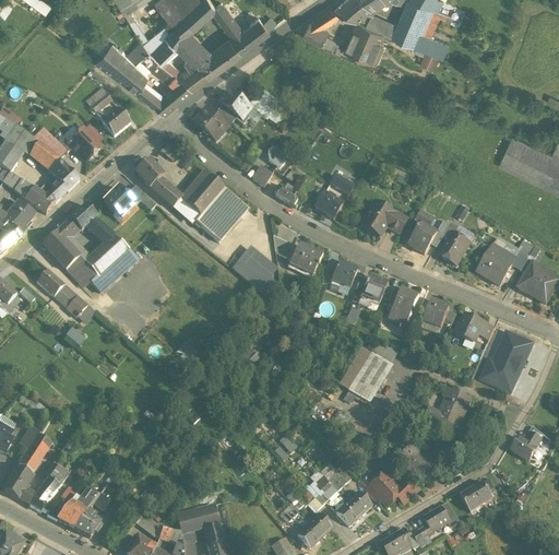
[(0,0),(0,11),(4,13),(11,0),(0,0)]
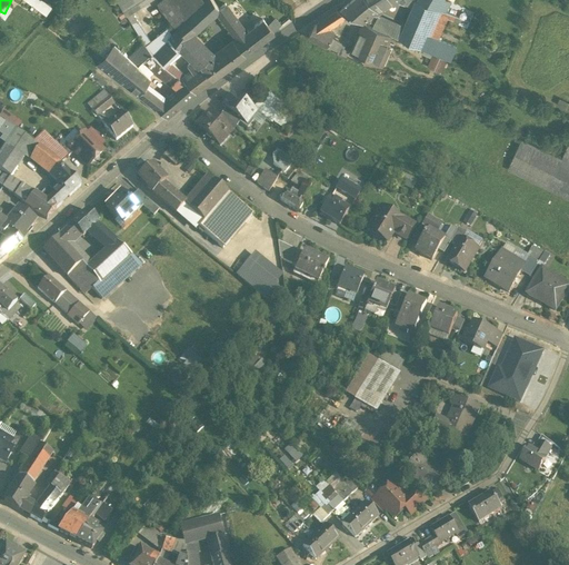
[(117,0),(120,6),(125,11),(131,7),(141,0),(117,0)]
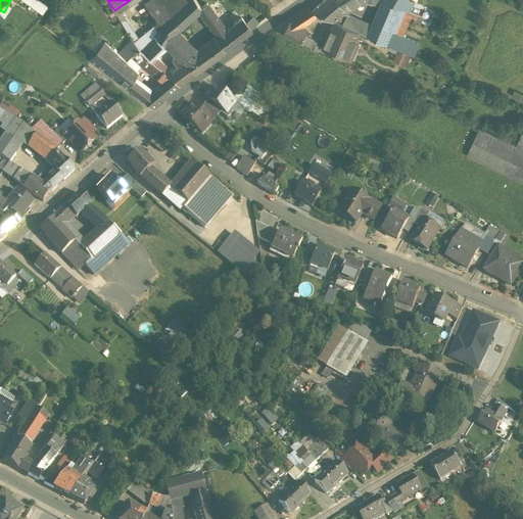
[(145,0),(146,2),(162,21),(173,34),(180,28),(197,12),(196,11),(201,8),(193,0),(145,0)]
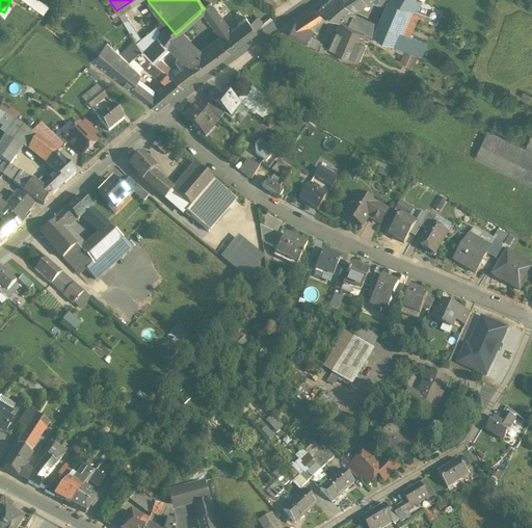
[(196,0),(205,8),(214,2),(217,0),(196,0)]
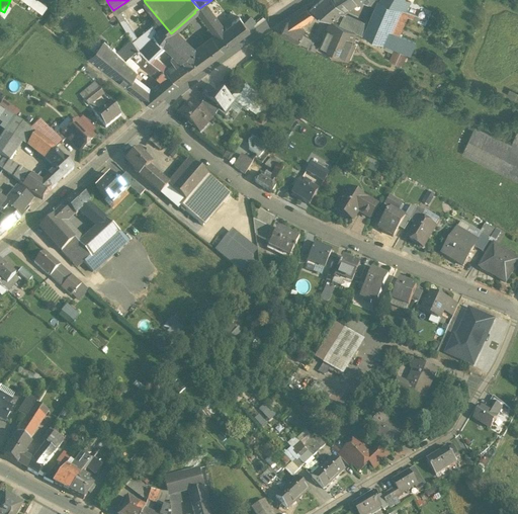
[(317,0),(310,6),(317,9),(332,16),(333,16),(340,8),(340,7),(337,3),(339,1),(340,1),(339,0),(317,0)]
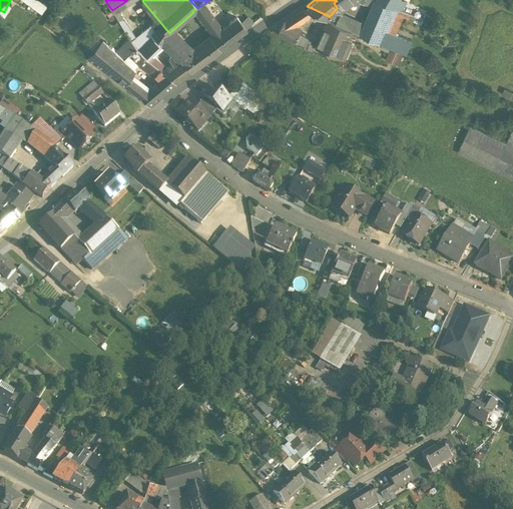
[(378,0),(372,14),(382,18),(383,15),(389,2),(384,0),(378,0)]
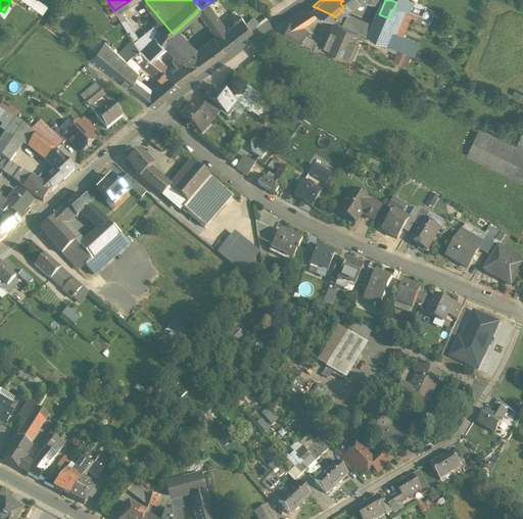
[(391,0),(396,2),(402,4),(411,8),(415,0),(391,0)]
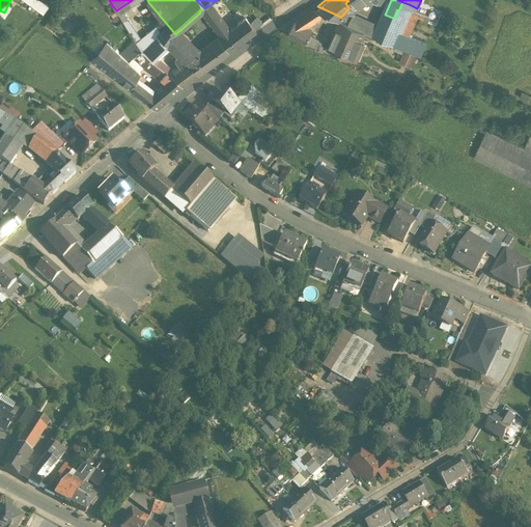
[(199,11),(200,12),(217,32),(230,23),(214,2),(204,8),(199,11)]
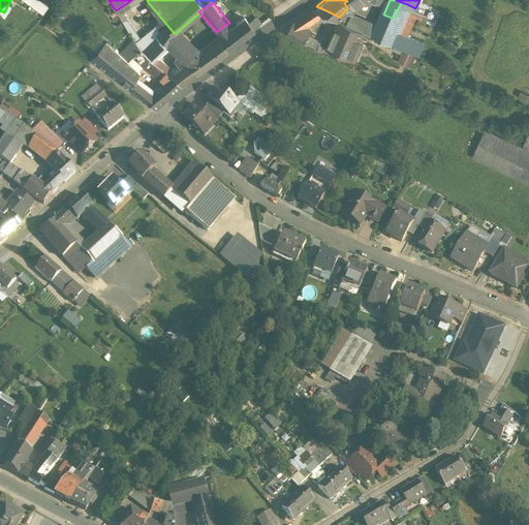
[(401,2),(395,16),(401,19),(407,4),(401,2)]
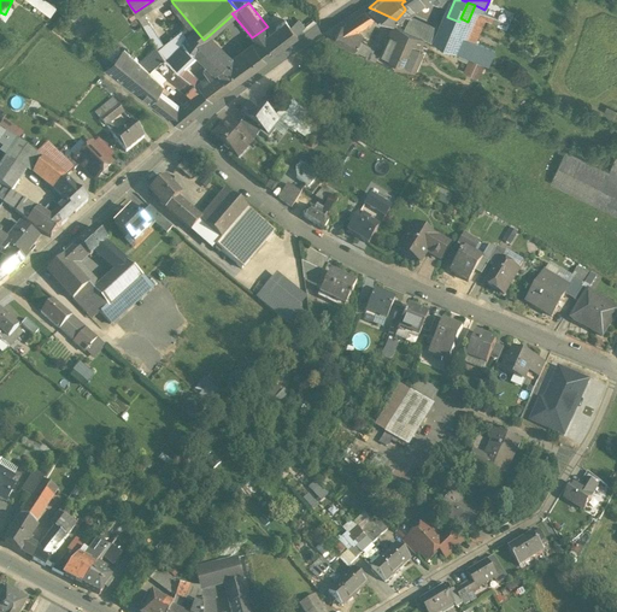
[(344,19),(344,21),(354,27),(362,22),(377,11),(369,7),(365,5),(344,19)]
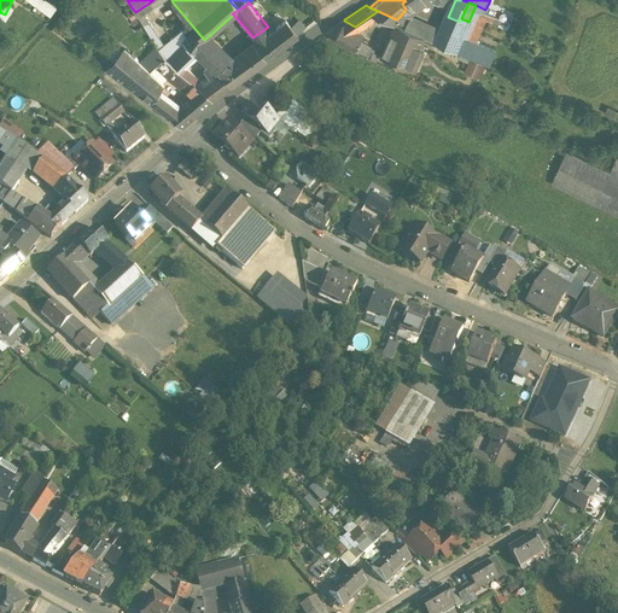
[(485,10),(476,5),(468,22),(461,18),(460,22),(448,17),(441,22),(467,35),(471,25),(481,29),(487,15),(488,10),(485,10)]
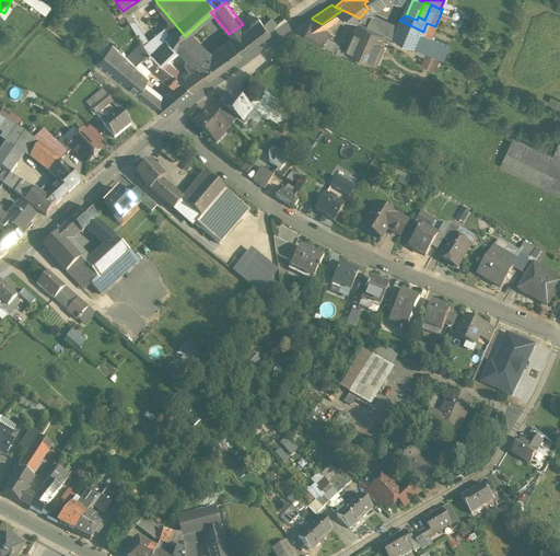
[(141,43),(148,36),(129,7),(123,11),(139,39),(141,43)]
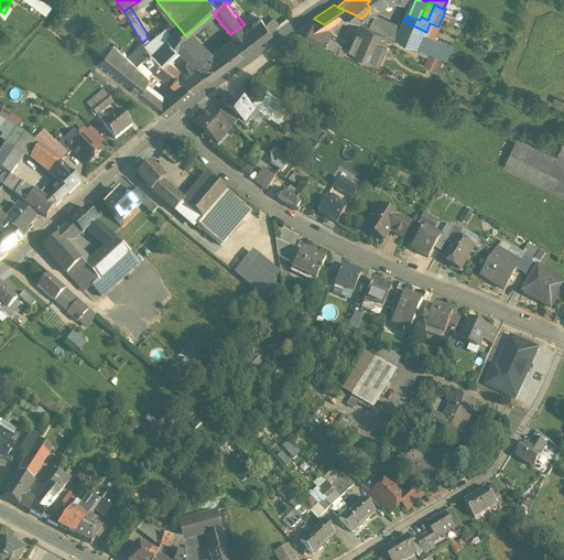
[(376,11),(370,9),(362,18),(388,30),(397,33),(400,24),(376,13),(376,11)]
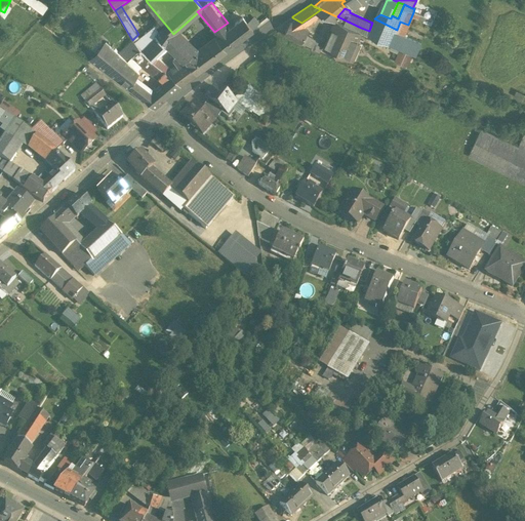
[(214,37),(225,48),(244,34),(253,26),(247,18),(243,12),(228,23),(214,32),(216,34),(214,37)]
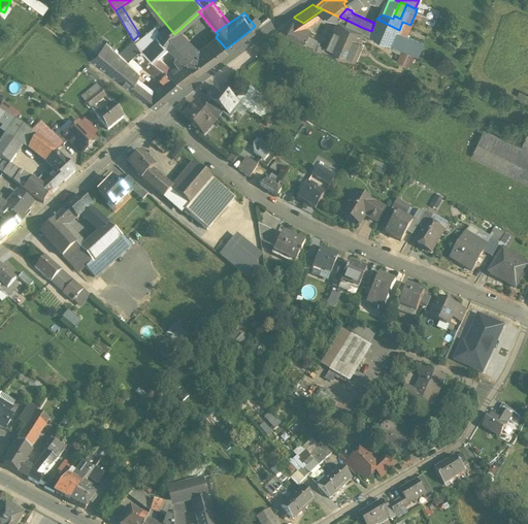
[(255,12),(249,19),(255,26),(261,21),(255,12)]
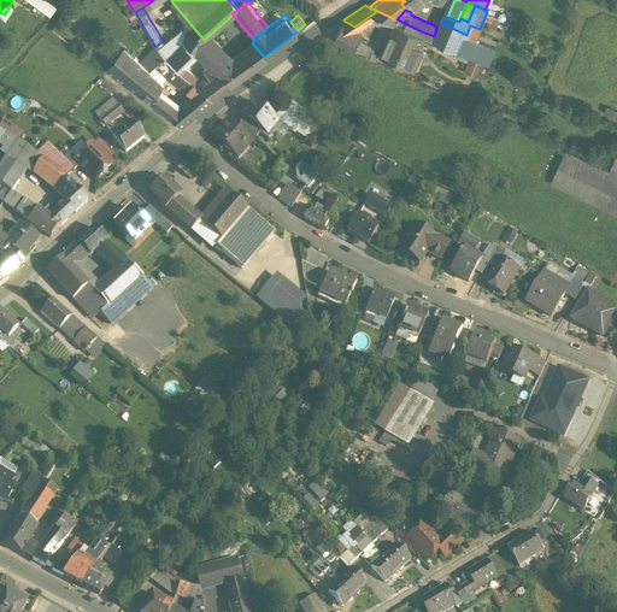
[(354,27),(344,21),(344,19),(342,19),(334,34),(354,45),(359,36),(363,31),(354,27)]
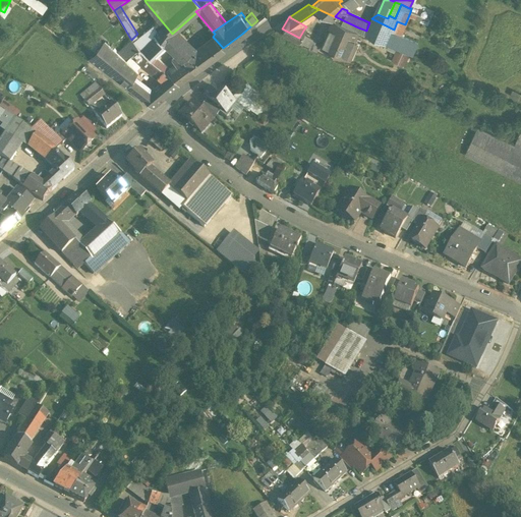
[(335,16),(334,16),(331,22),(356,34),(358,27),(335,16)]
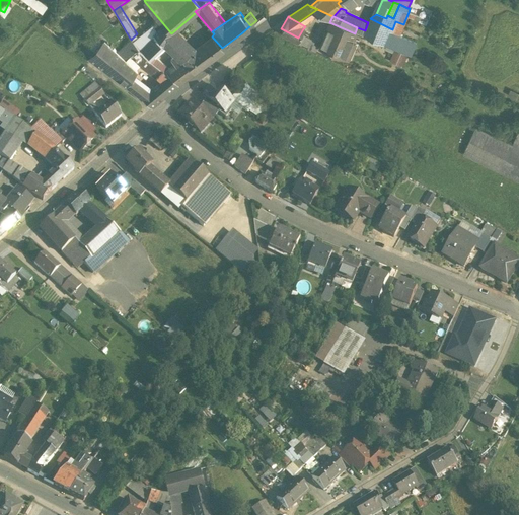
[(392,29),(370,18),(368,22),(365,30),(381,39),(387,42),(395,45),(411,53),(414,47),(417,40),(392,29)]
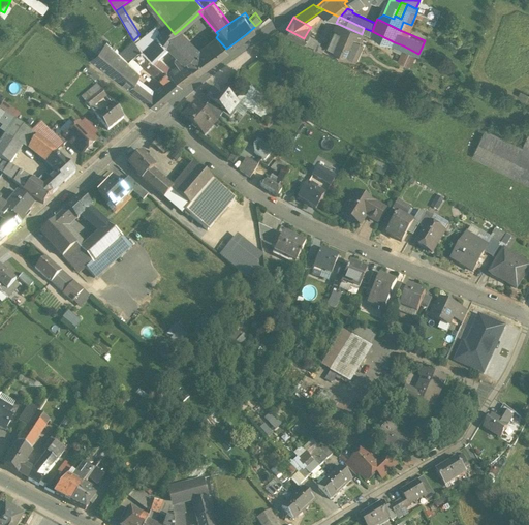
[(139,52),(150,59),(153,56),(177,35),(175,34),(164,22),(159,27),(156,22),(139,34),(133,40),(135,43),(139,52)]
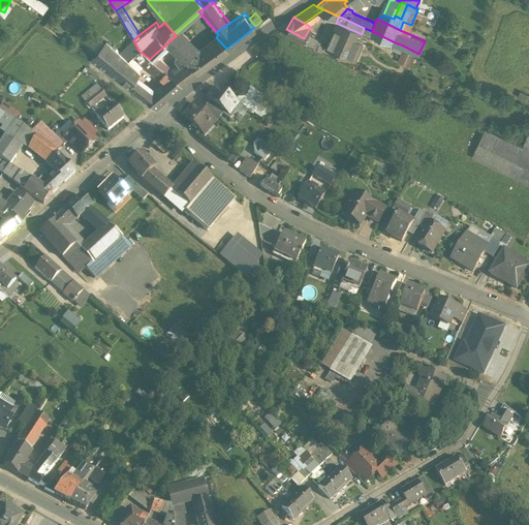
[(362,34),(336,23),(327,44),(352,56),(355,47),(359,49),(362,40),(360,39),(362,34)]
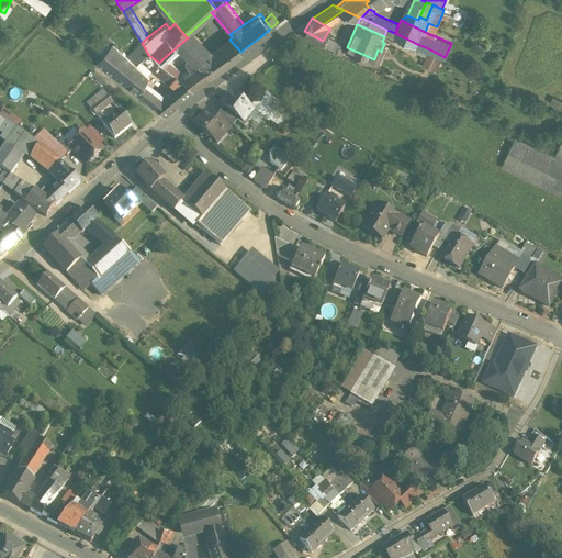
[(186,36),(188,37),(203,54),(211,47),(193,30),(186,36)]
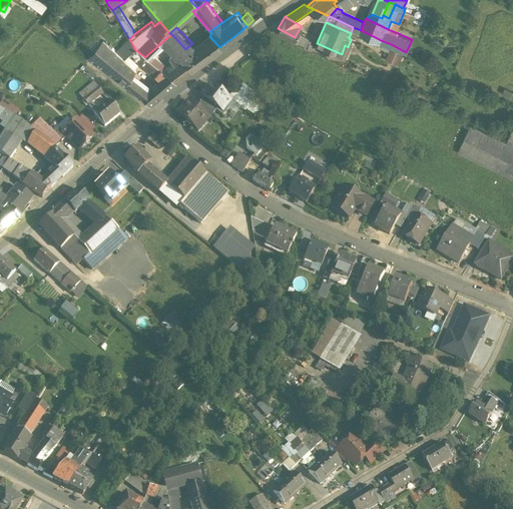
[(308,35),(299,30),(295,37),(294,38),(307,44),(309,40),(306,38),(308,35)]
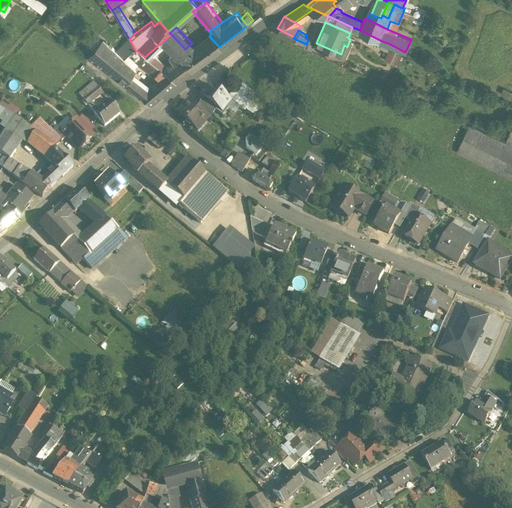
[(192,43),(185,49),(188,53),(180,58),(190,68),(207,56),(219,47),(209,36),(211,33),(209,31),(192,43)]
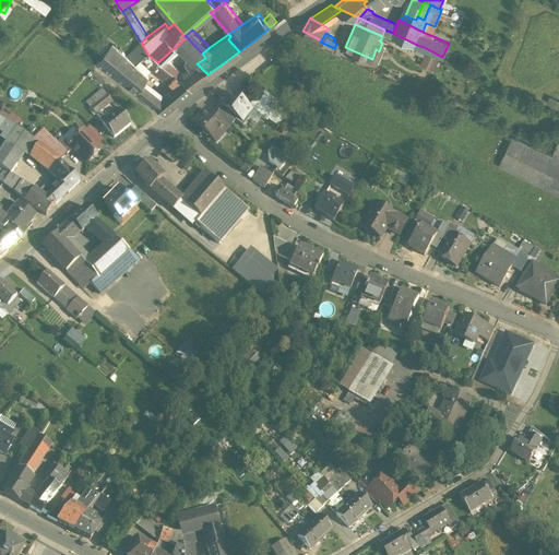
[(111,42),(94,61),(106,69),(122,51),(111,42)]
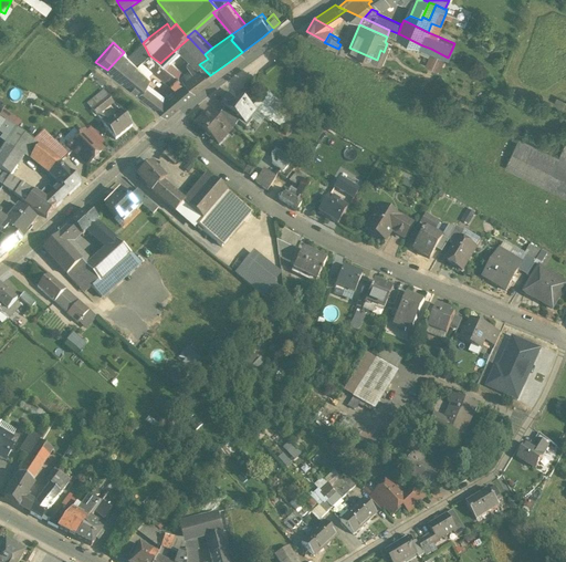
[(341,44),(338,49),(346,53),(349,48),(341,44)]
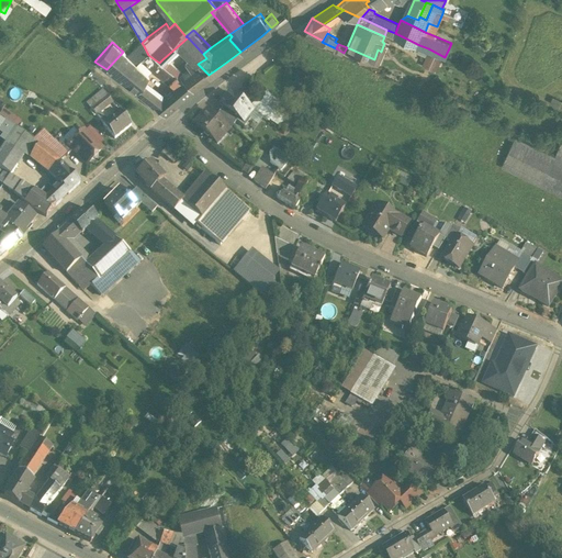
[(428,48),(419,45),(417,49),(426,54),(428,48)]
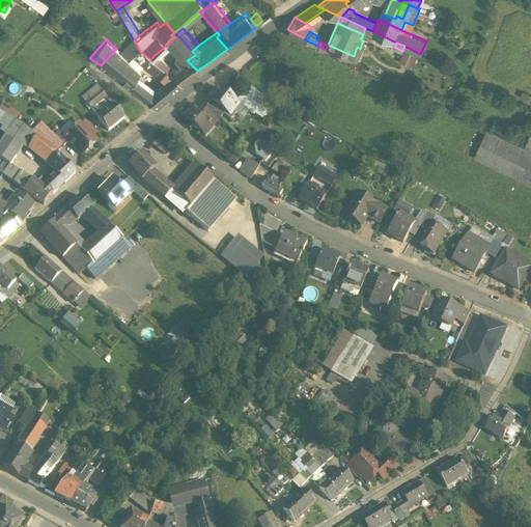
[(133,46),(128,51),(141,63),(162,79),(163,77),(169,73),(150,59),(140,52),(136,44),(133,46)]
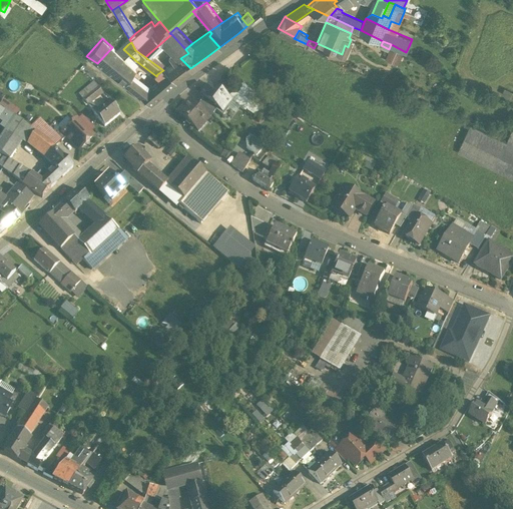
[(262,54),(272,59),(277,50),(267,45),(262,54)]
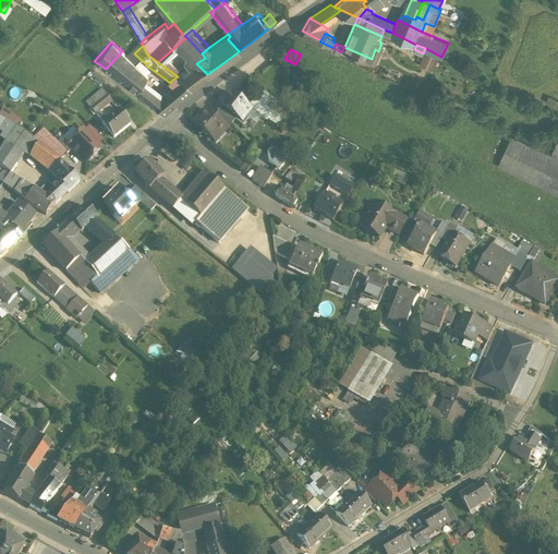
[(122,51),(106,69),(123,82),(131,74),(141,81),(146,74),(143,72),(130,59),(122,51)]
